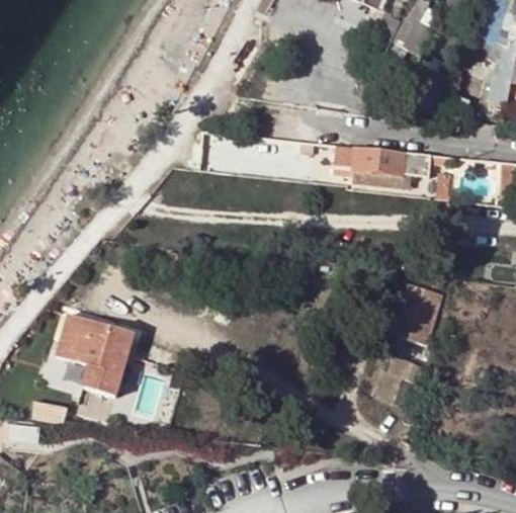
[(361,65),(379,73),(405,18),(394,14),(395,11),(383,6),(387,0),(364,0),(372,3),(361,27),(374,33),(361,65)]
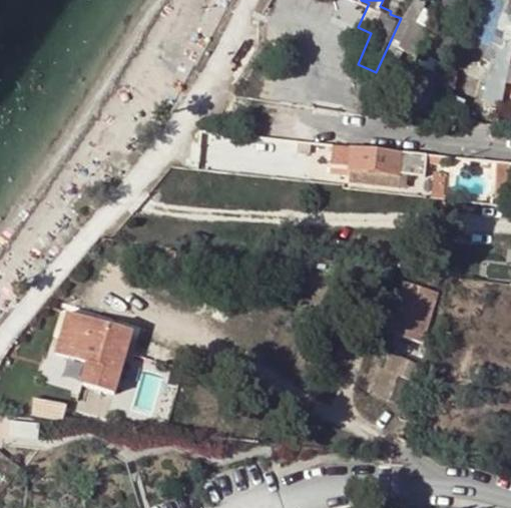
[(401,18),(383,64),(393,68),(405,48),(416,51),(430,26),(419,19),(429,0),(412,0),(405,14),(404,13),(401,18)]
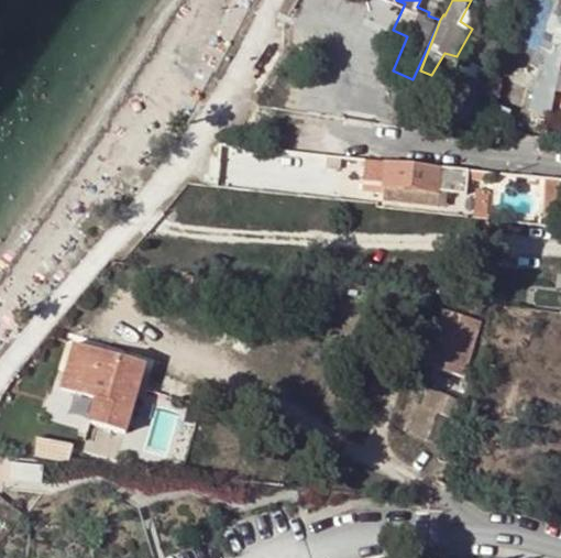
[(487,0),(486,2),(488,3),(487,10),(492,13),(486,30),(503,35),(515,0),(487,0)]
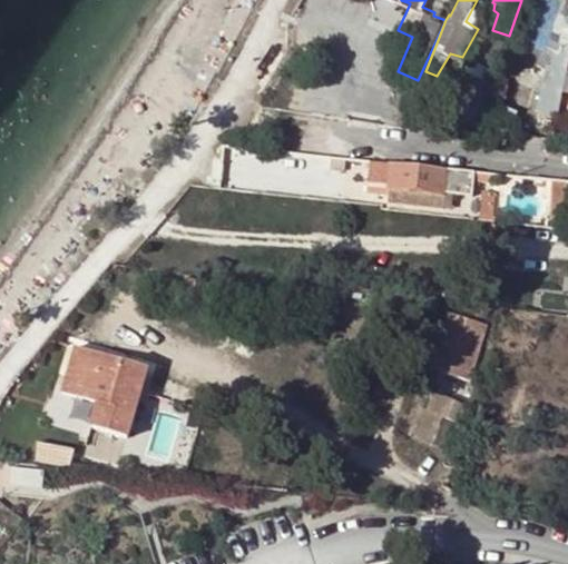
[(559,112),(567,75),(567,0),(540,0),(520,52),(548,65),(539,108),(559,112)]
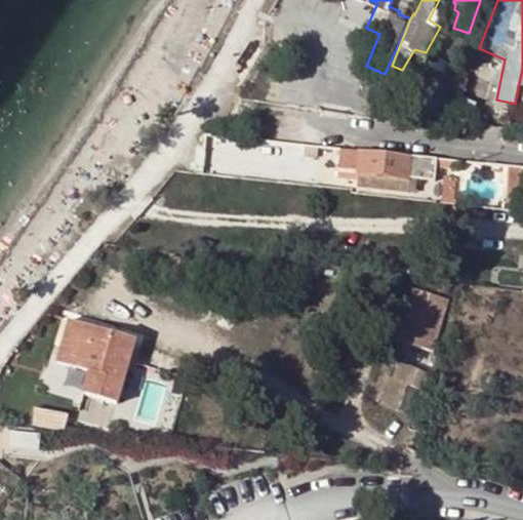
[(359,149),(342,147),(339,169),(360,171),(419,177),(437,178),(438,165),(453,167),(454,159),(451,158),(359,149)]
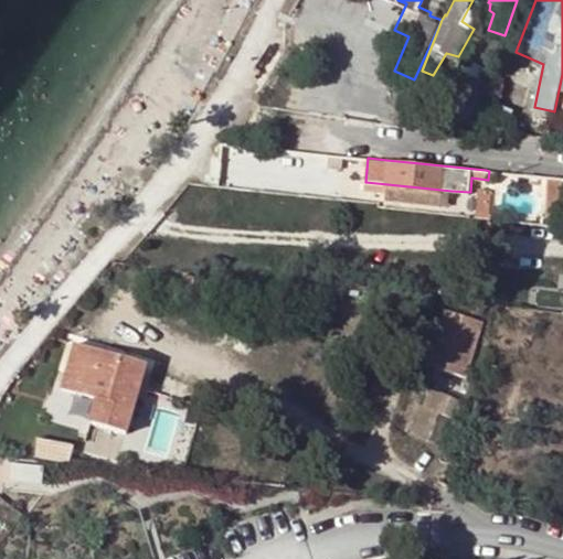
[(562,178),(545,176),(542,223),(559,225),(562,190),(562,178)]
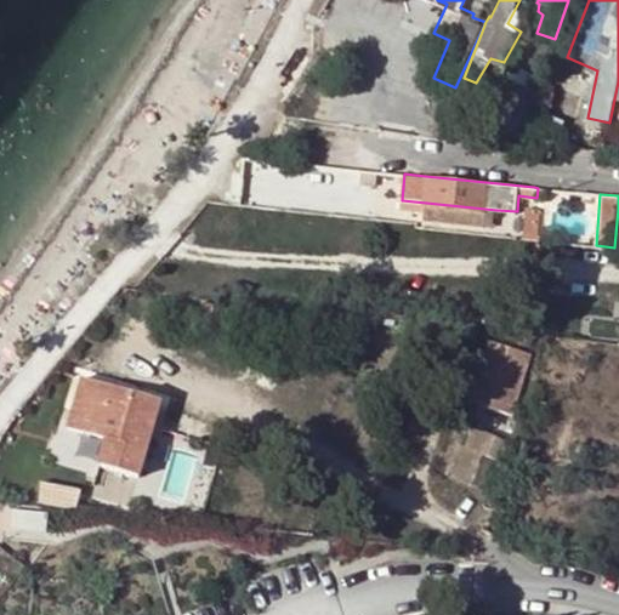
[(425,217),(495,225),(497,210),(426,203),(425,217)]
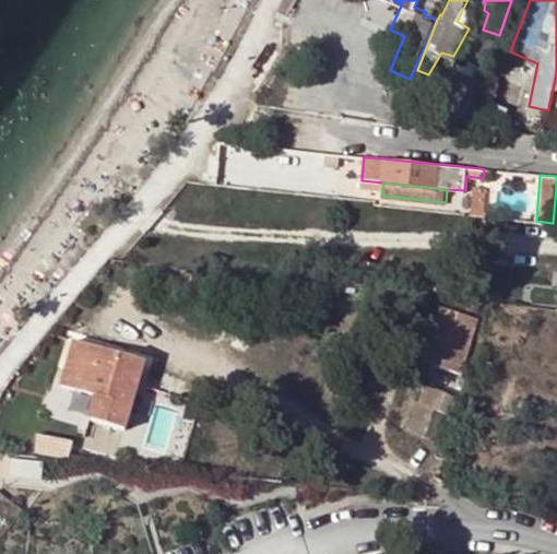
[(472,211),(486,213),(488,186),(475,184),(472,211)]
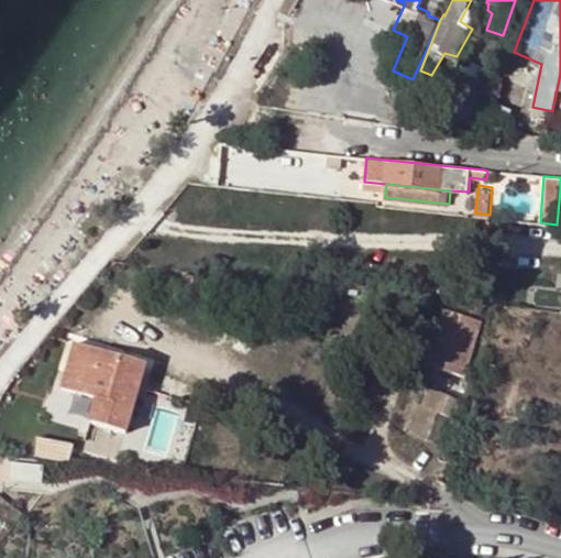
[(483,317),(446,305),(429,361),(465,372),(483,317)]
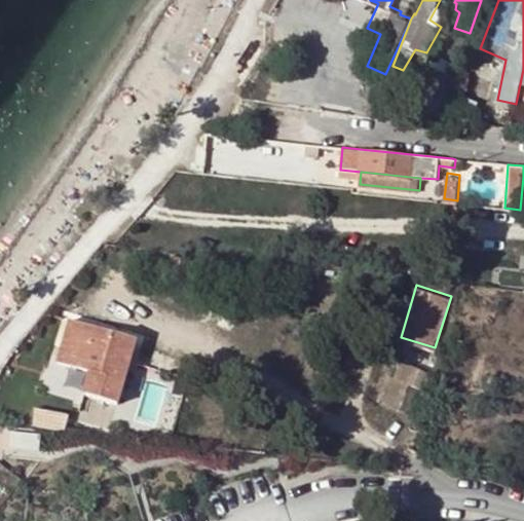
[(66,318),(54,360),(86,368),(80,391),(116,401),(116,399),(118,399),(137,335),(69,317),(69,319),(66,318)]
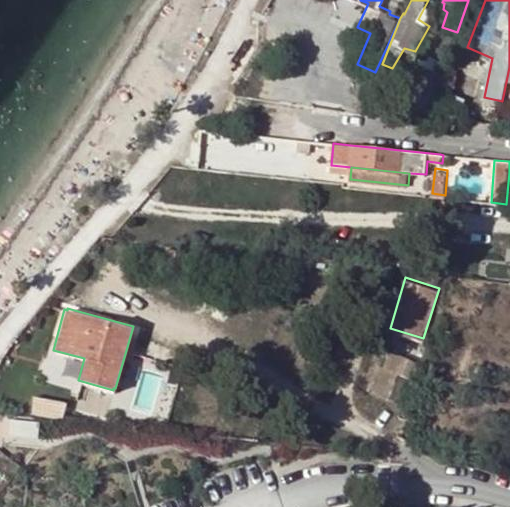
[(368,387),(390,396),(401,371),(378,362),(368,387)]
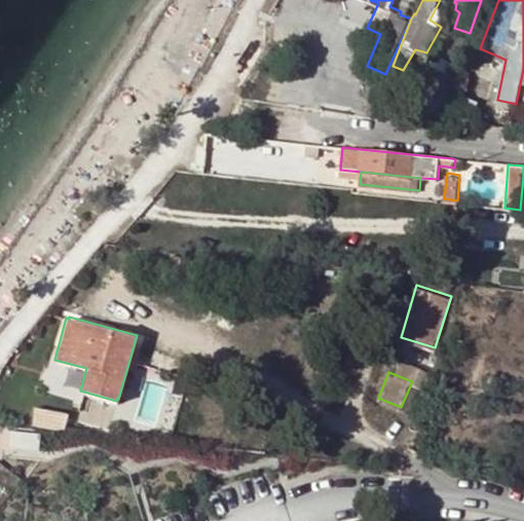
[(415,378),(414,382),(412,381),(401,407),(413,412),(423,382),(415,378)]
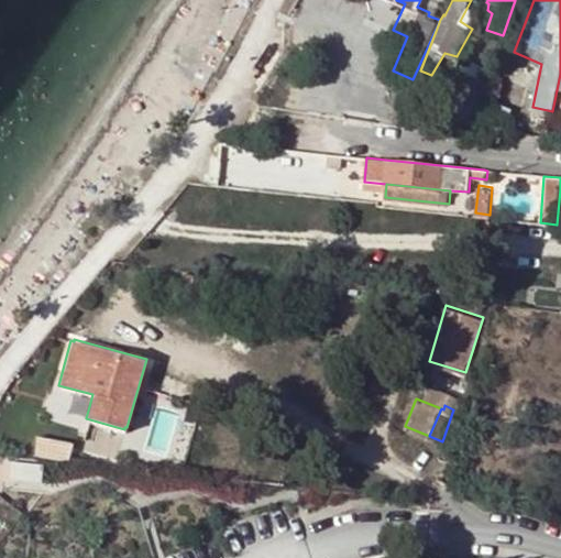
[(75,437),(42,429),(37,447),(69,455),(70,453),(72,453),(75,437)]
